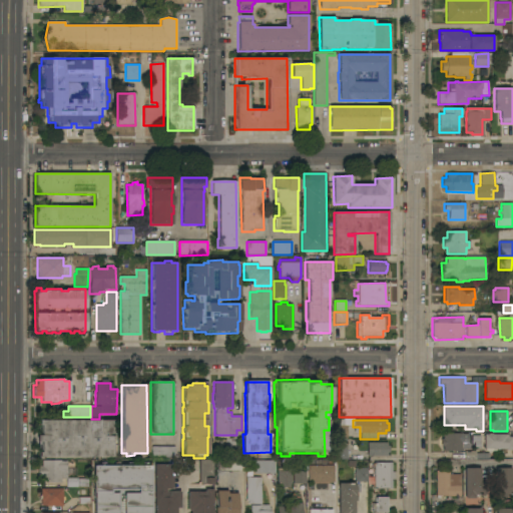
[(112,421),(112,457),(38,457),(38,452),(41,452),(41,442),(36,442),(36,436),(41,436),(41,425),(38,425),(38,421),(112,421)]
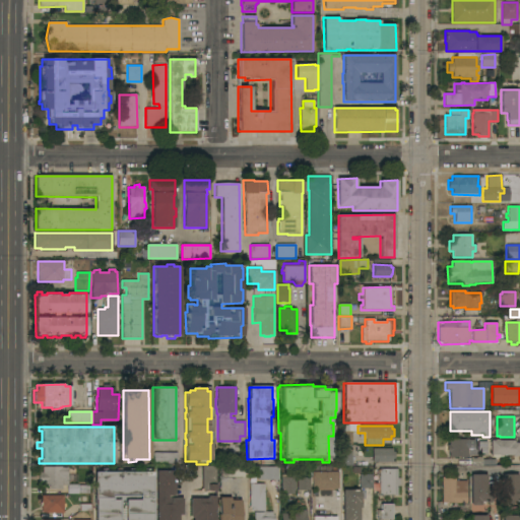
[(339,446),(339,432),(350,432),(351,446),(339,446)]
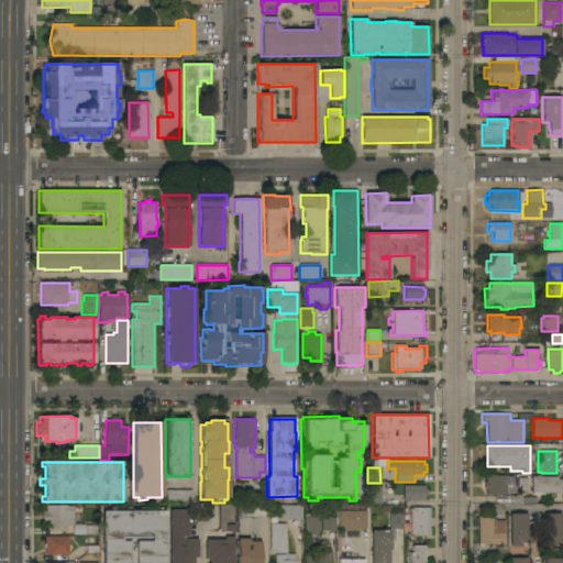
[(507,475),(507,476),(514,476),(514,486),(507,486),(507,496),(486,496),(486,489),(484,489),(484,482),(486,482),(486,476),(507,475)]
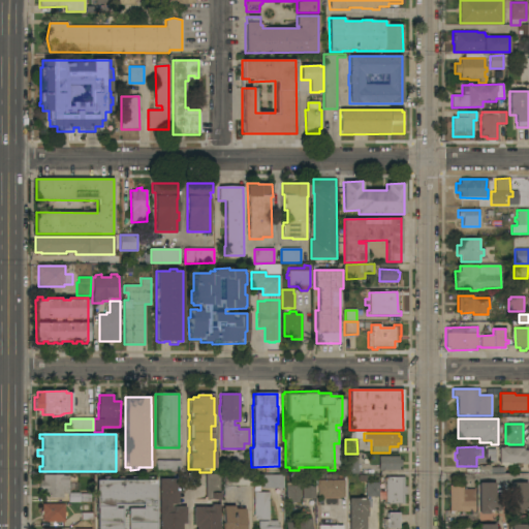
[(500,447),(503,447),(507,447),(523,448),(524,448),(524,450),(528,450),(528,465),(528,466),(523,466),(523,465),(522,465),(522,464),(512,463),(512,465),(501,465),(501,464),(500,463),(500,447)]
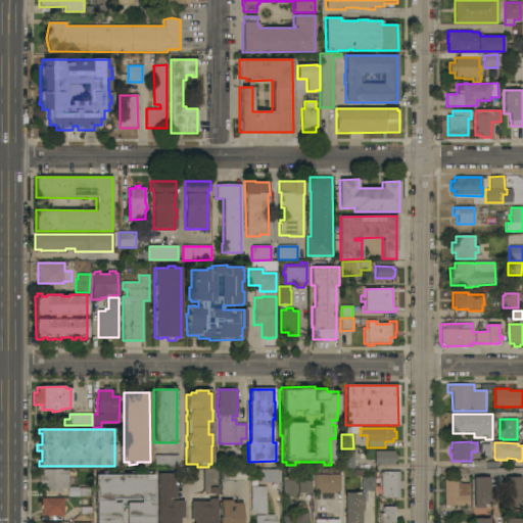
[(490,458),(481,458),(481,444),(490,444),(490,458)]
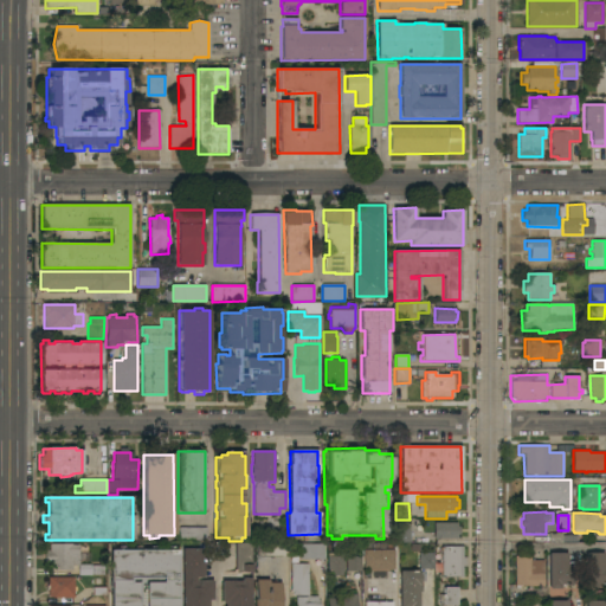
[(410,526),(410,543),(394,543),(394,527),(395,527),(395,520),(410,520),(410,526)]
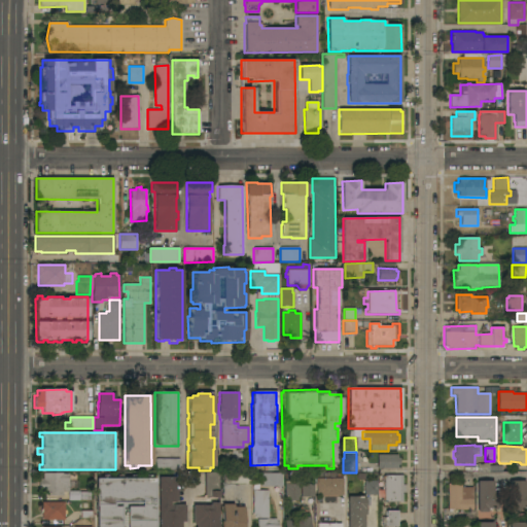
[(397,455),(397,458),(399,458),(399,465),(397,465),(397,469),(377,469),(377,455),(397,455)]
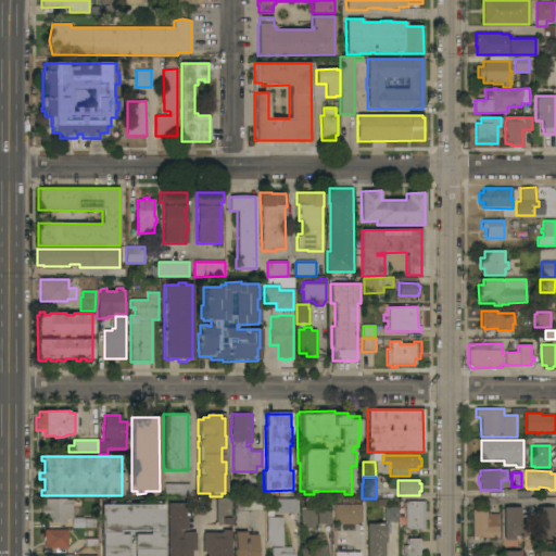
[(189,484),(189,498),(164,498),(164,484),(189,484)]
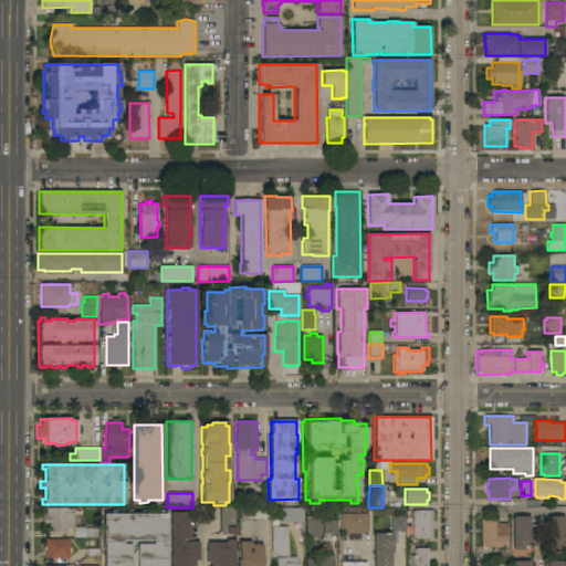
[(525,498),(525,501),(540,501),(540,507),(513,509),(513,498),(525,498)]
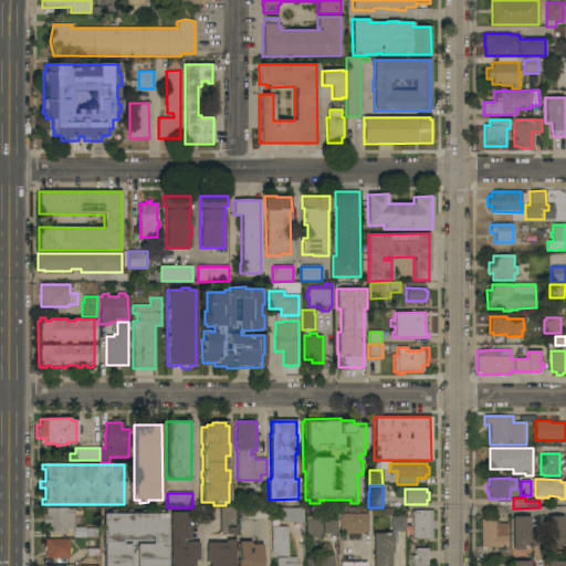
[(67,507),(67,510),(73,510),(73,517),(74,517),(74,527),(86,527),(86,528),(97,528),(97,537),(73,537),(73,528),(67,528),(67,533),(46,533),(46,527),(41,527),(41,514),(46,514),(45,509),(67,507)]
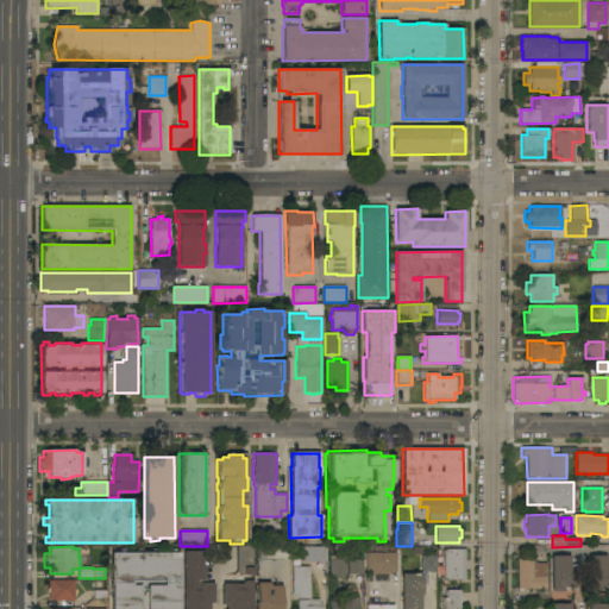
[(255,546),(255,576),(238,576),(238,578),(236,578),(236,572),(237,572),(237,546),(255,546)]
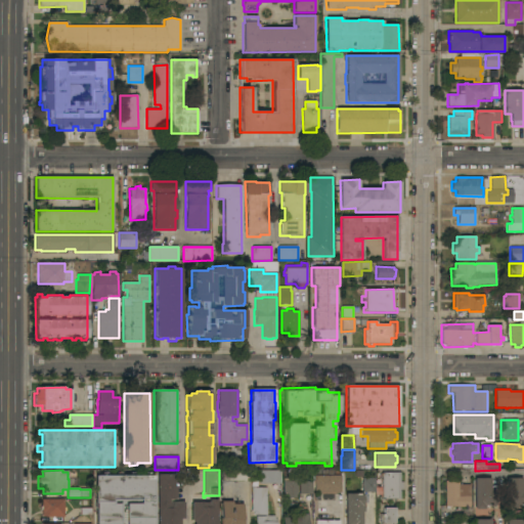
[(280,471),(280,484),(265,484),(265,471),(280,471)]
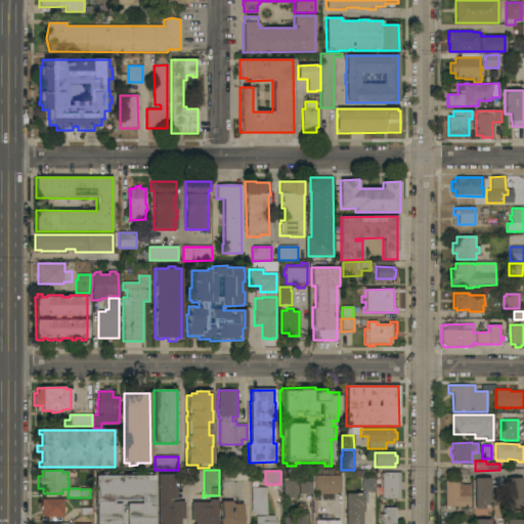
[(95,523),(95,504),(94,504),(94,476),(102,476),(102,473),(107,473),(107,476),(117,476),(117,473),(122,473),(122,476),(130,476),(130,473),(135,473),(135,476),(146,476),(146,473),(150,473),(150,476),(155,476),(154,523),(95,523)]
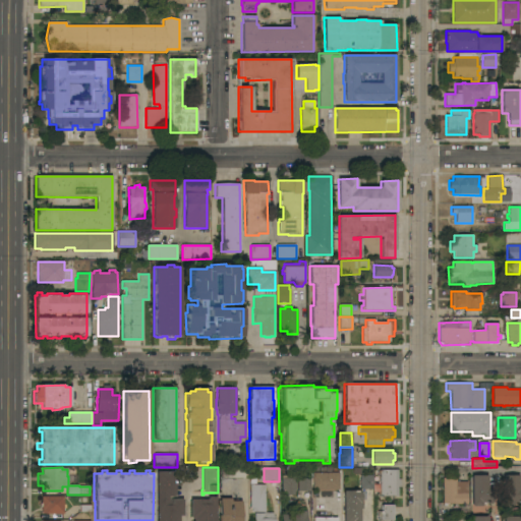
[(380,470),(398,470),(398,479),(401,479),(400,487),(398,487),(398,497),(380,497),(380,470)]
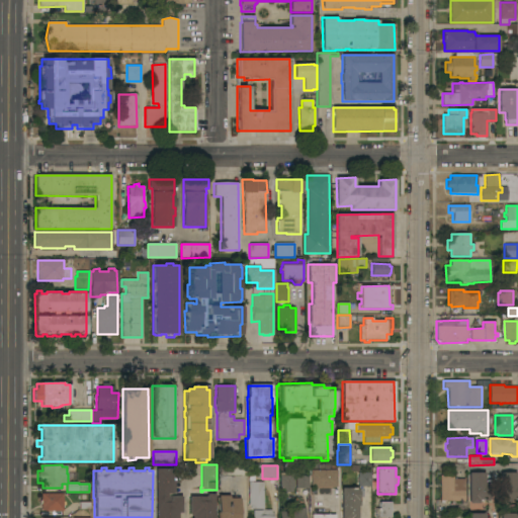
[(155,517),(155,469),(172,469),(172,482),(174,482),(174,493),(173,493),(173,494),(167,494),(167,497),(182,497),(182,513),(178,513),(178,517),(155,517)]
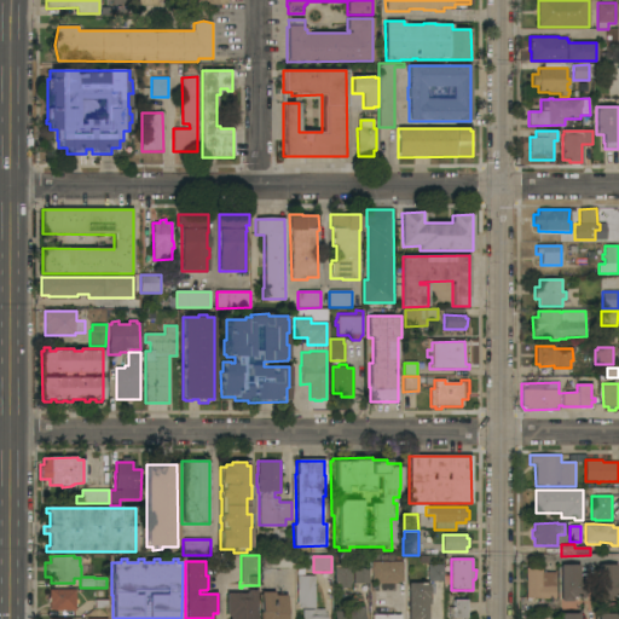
[(403,562),(403,583),(395,583),(395,584),(379,584),(379,583),(371,583),(371,562),(403,562)]
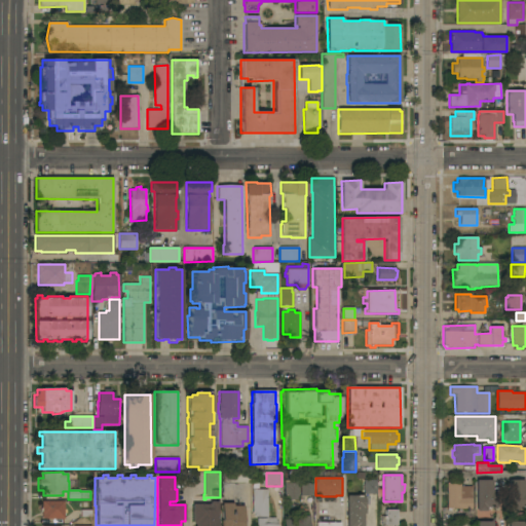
[(377,480),(377,494),(364,494),(364,481),(377,480)]
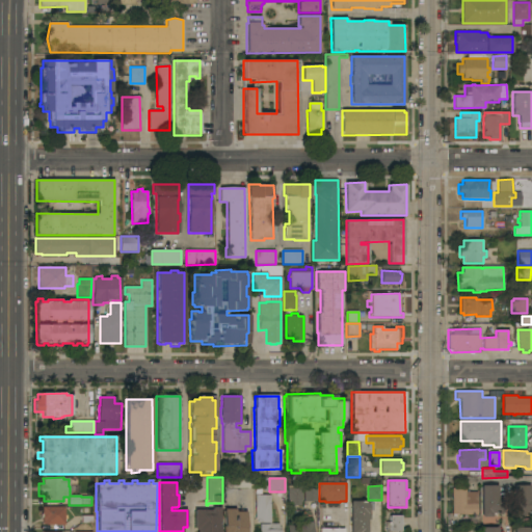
[(481,485),(497,485),(497,499),(502,499),(502,514),(495,514),(495,515),(491,515),(491,517),(481,517),(481,485)]
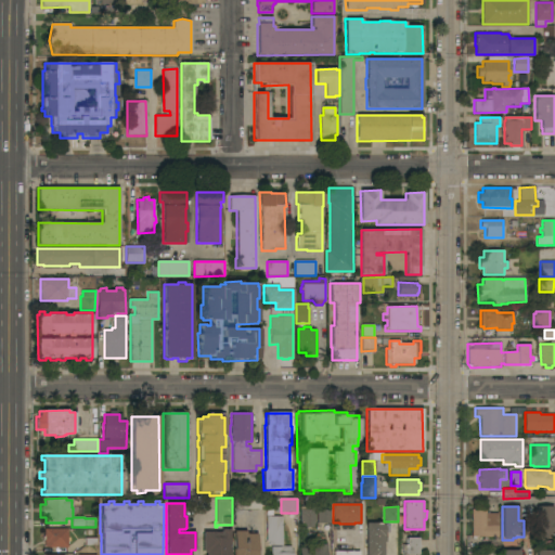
[(537,507),(553,506),(553,520),(554,520),(554,536),(551,536),(551,538),(546,538),(546,539),(537,539),(537,507)]
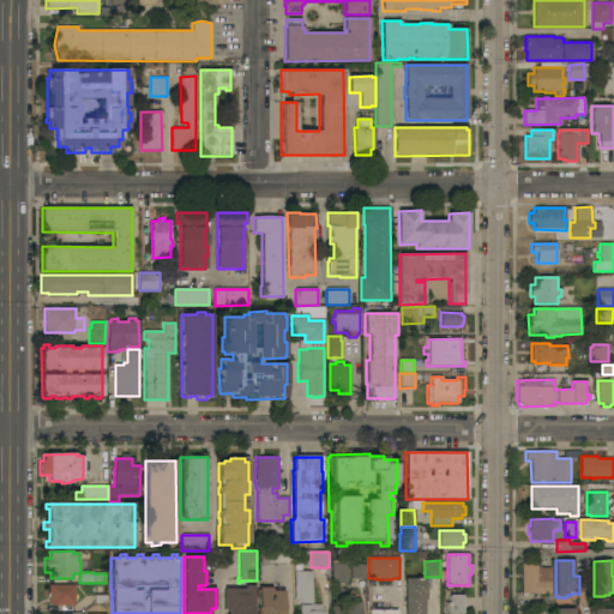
[(348,561),(348,579),(347,579),(347,584),(336,584),(336,579),(332,579),(332,561),(348,561)]
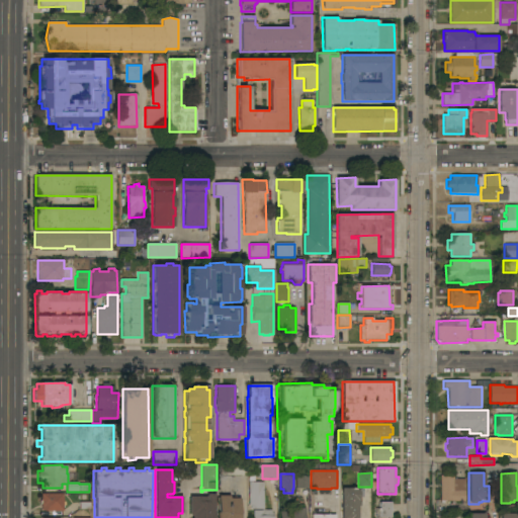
[(309,476),(309,489),(296,489),(295,477),(309,476)]
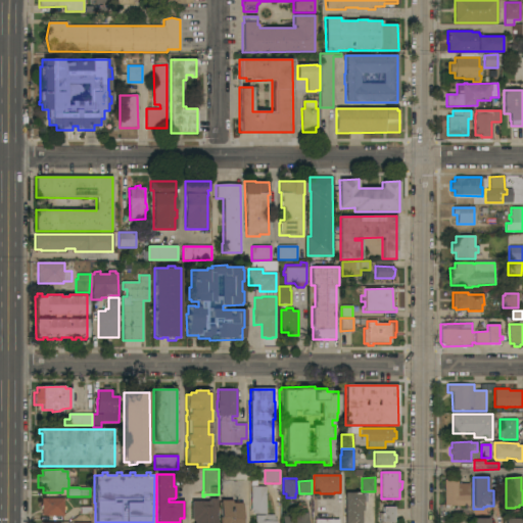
[(444,480),(458,480),(458,484),(469,484),(469,507),(458,507),(458,506),(444,506),(444,480)]
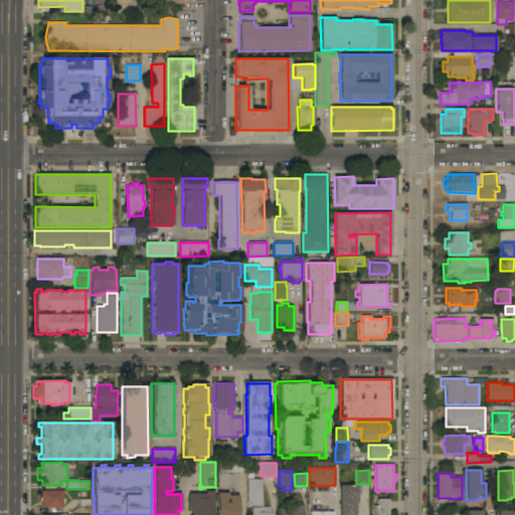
[(247,479),(263,479),(263,507),(249,507),(249,504),(247,504),(247,479)]
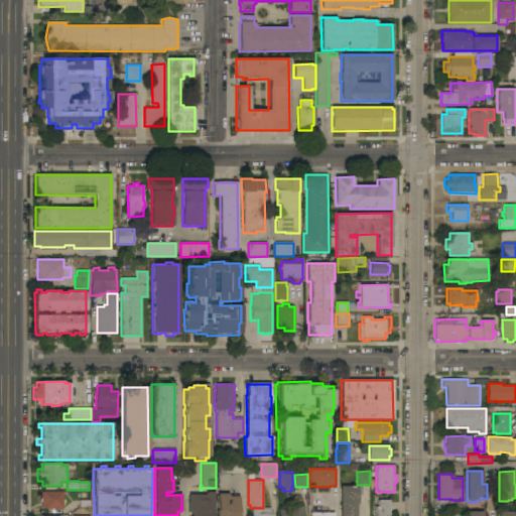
[(341,515),(341,486),(344,486),(344,487),(360,487),(360,499),(357,499),(357,515),(341,515)]
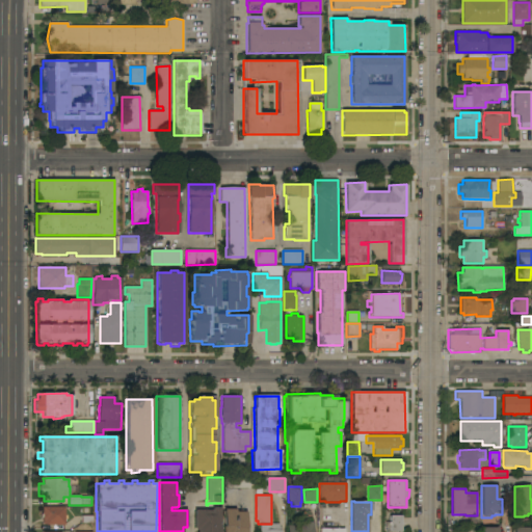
[(64,507),(64,526),(46,526),(46,524),(42,524),(42,507),(64,507)]
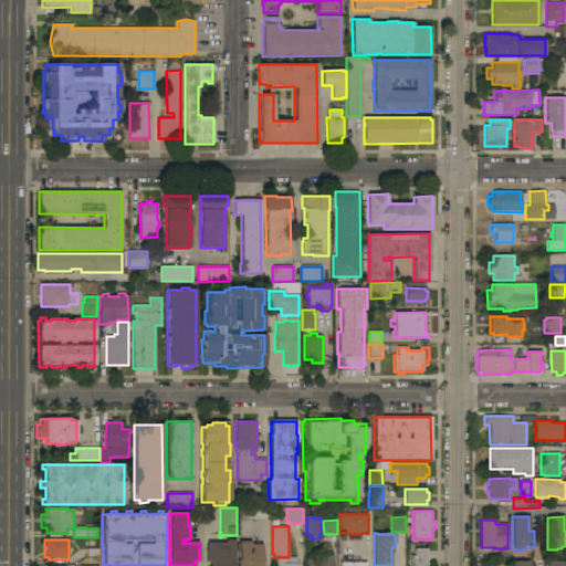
[(234,565),(209,565),(209,564),(207,564),(207,543),(226,543),(226,541),(234,540),(234,565)]
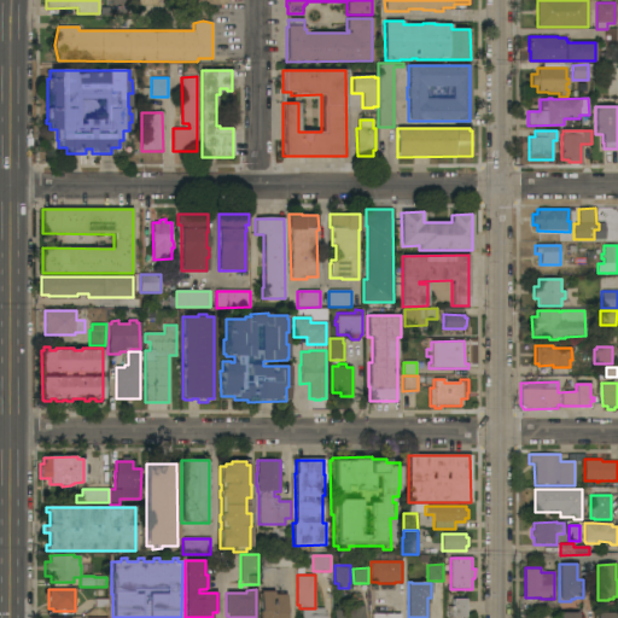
[(258,617),(258,612),(260,592),(274,592),(274,595),(285,595),(285,613),(287,613),(287,617),(258,617)]
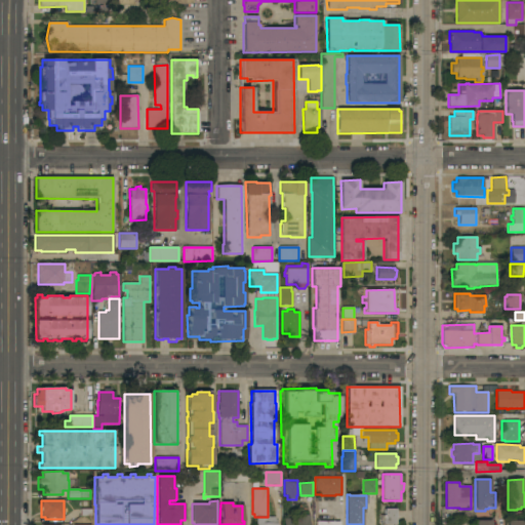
[(385,509),(395,509),(395,511),(398,511),(398,523),(395,523),(395,524),(384,524),(384,523),(380,523),(380,516),(384,516),(385,509)]
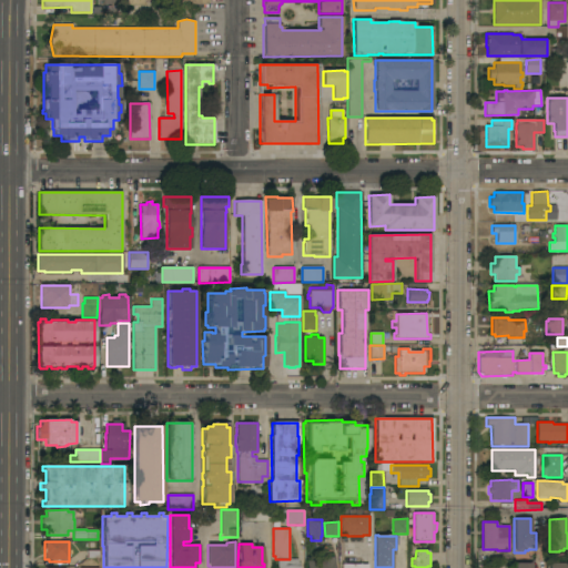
[(334,567),(305,567),(306,561),(321,561),(321,557),(334,557),(334,567)]
